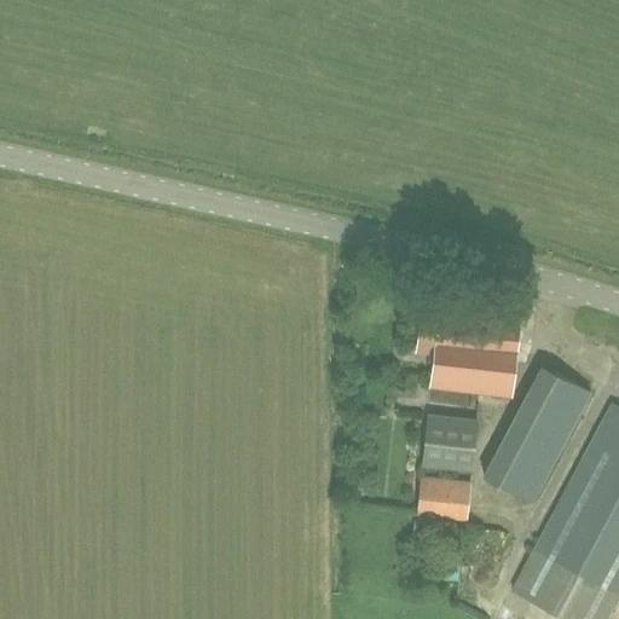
[(433,356),(429,387),(470,392),(512,397),(520,307),(422,298),(416,353),(433,356)]
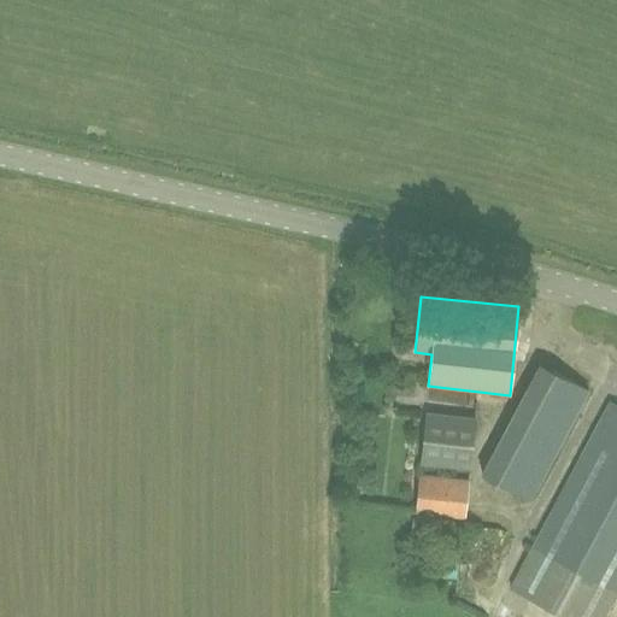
[(539,364),(481,474),(530,499),(588,391),(539,364)]
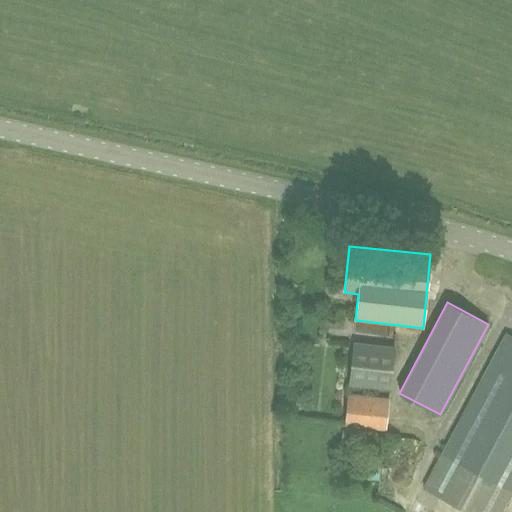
[(465,511),(501,511),(511,494),(511,492),(511,337),(505,334),(440,457),(423,489),(465,511)]
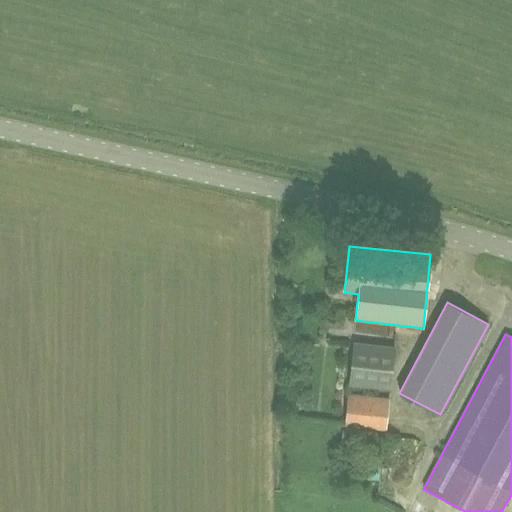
[(348,385),(389,390),(394,345),(353,341),(348,385)]
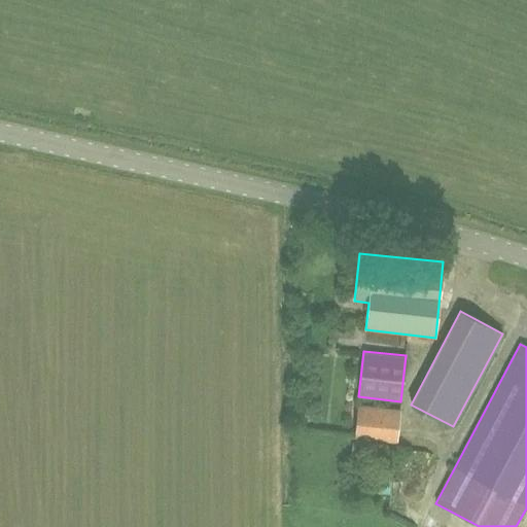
[(357,407),(353,440),(396,444),(400,411),(357,407)]
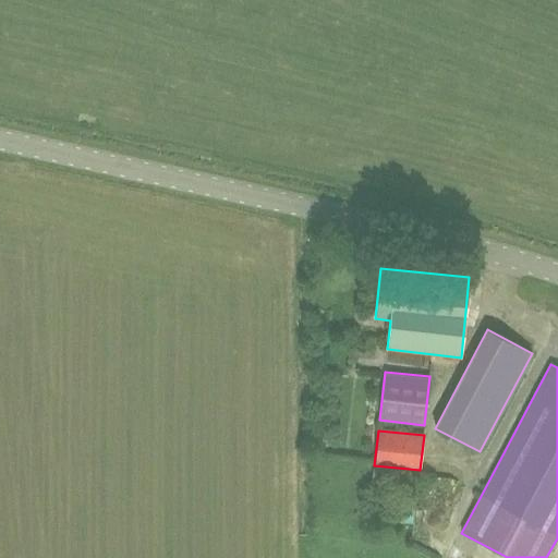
All buildings are outlined.
